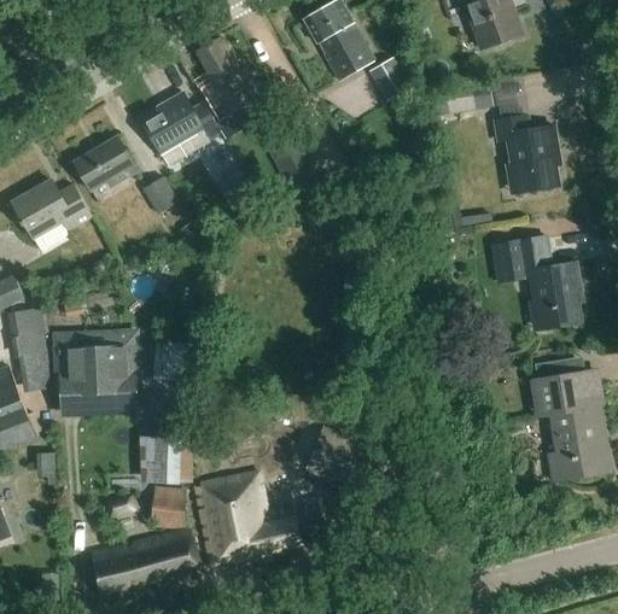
[(342,80),(372,62),(350,25),(355,22),(342,0),(331,0),(326,3),(325,7),(304,19),(319,44),(320,42),(342,80)]
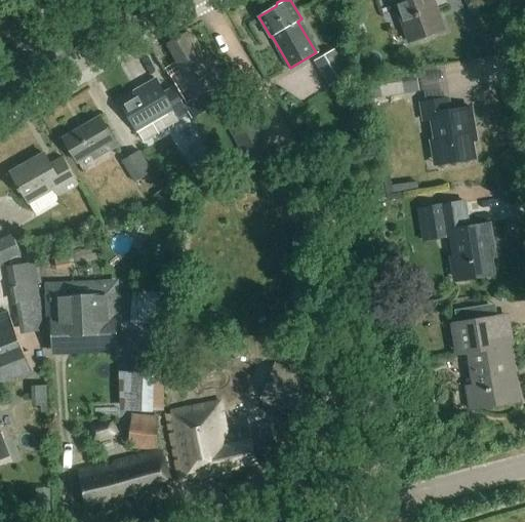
[(394,0),(409,41),(444,28),(433,0),(394,0)]
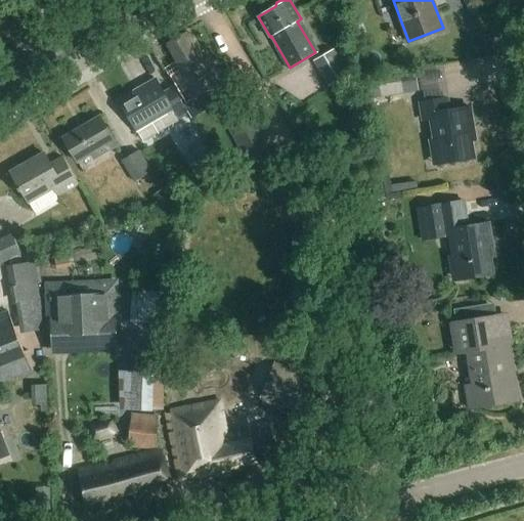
[(194,96),(221,81),(206,55),(203,57),(187,31),(168,42),(178,58),(174,61),(194,96)]
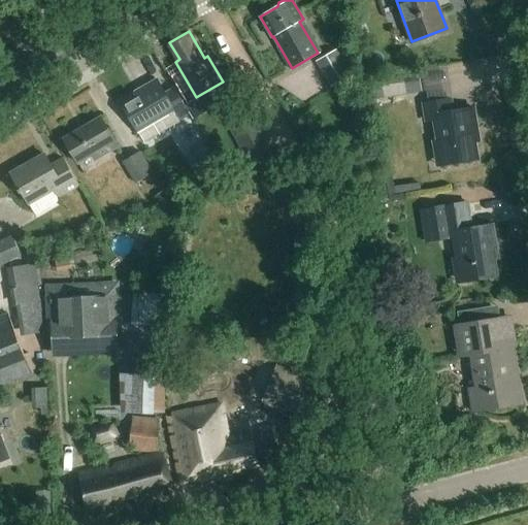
[(336,47),(316,59),(330,86),(351,73),(336,47)]
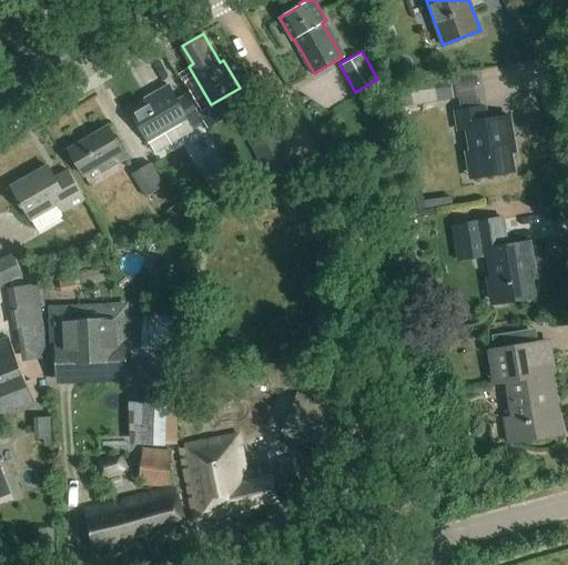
[(449,73),(399,81),(404,106),(454,98),(449,73)]
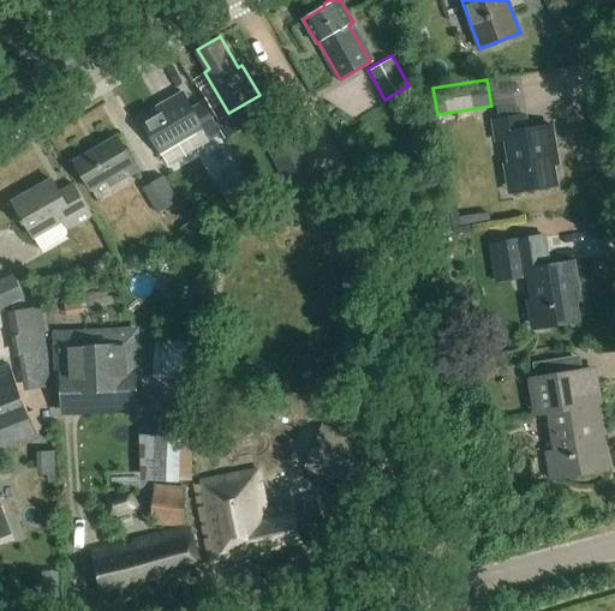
[(209,141),(208,138),(221,131),(203,100),(192,106),(184,90),(163,101),(166,105),(142,119),(160,151),(168,163),(209,141)]
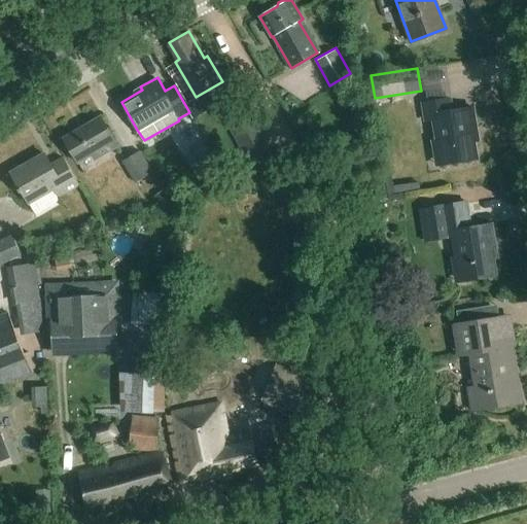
[(233,81),(189,105),(197,117),(240,94),(233,81)]
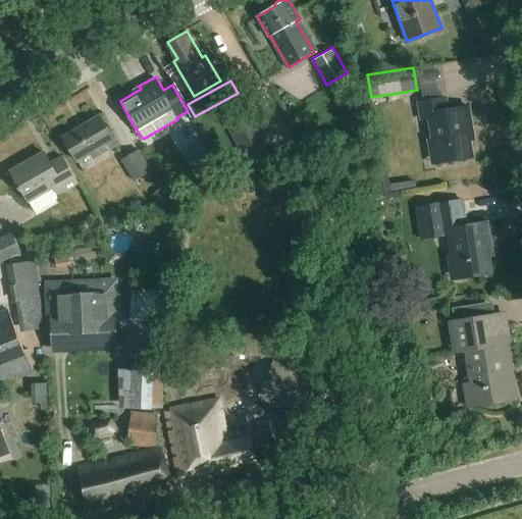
[(467,130),(472,130),(468,105),(447,109),(445,97),(419,101),(422,120),(430,119),(432,137),(426,138),(430,163),(472,157),(467,130)]
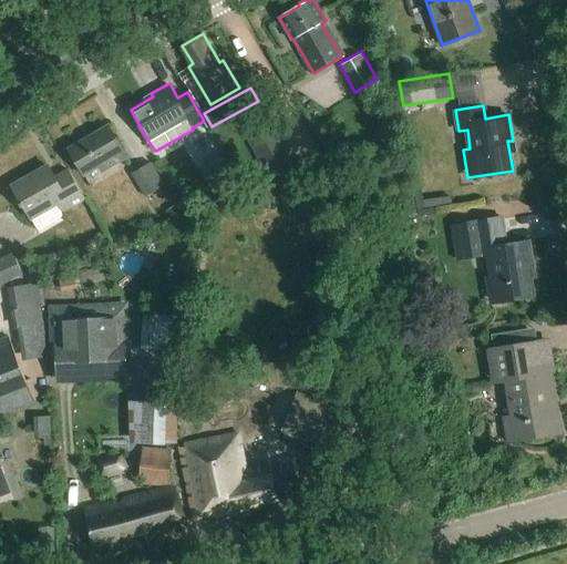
[(102,170),(126,155),(109,124),(69,146),(84,174),(99,165),(102,170)]
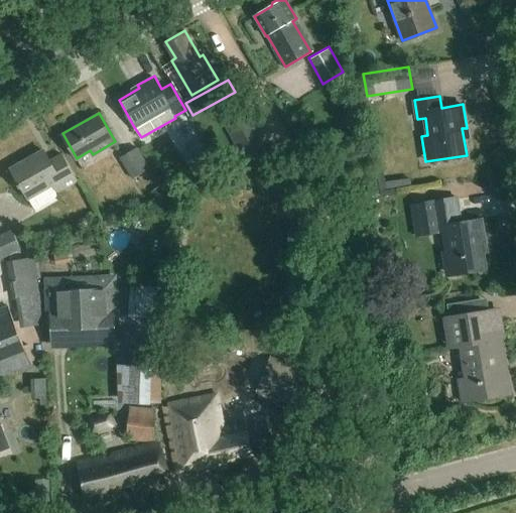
[(203,139),(182,151),(196,174),(216,162),(203,139)]
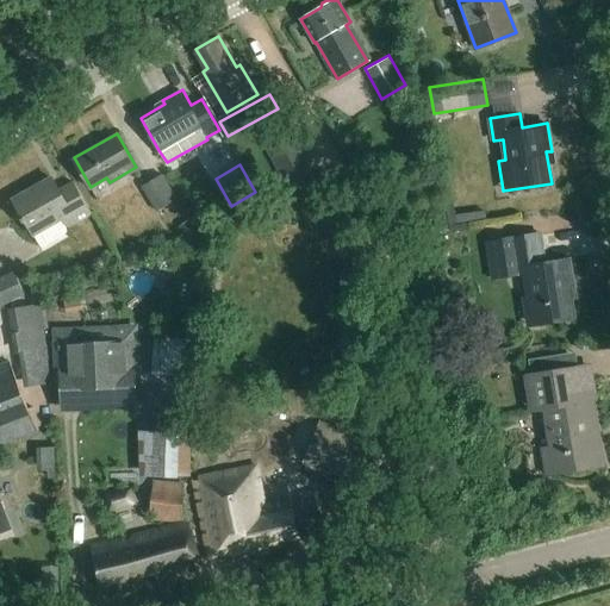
[(142,186),(157,211),(179,198),(163,173),(142,186)]
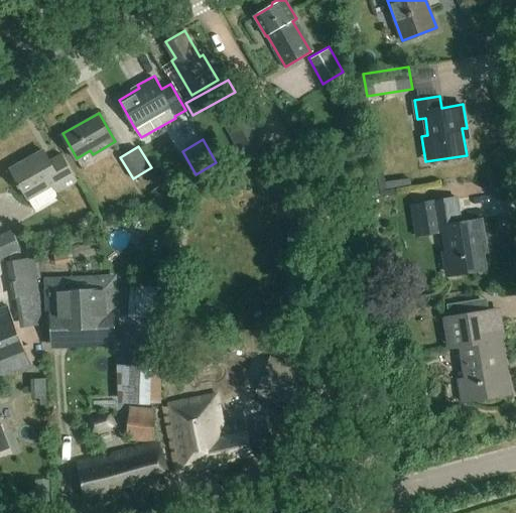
[(52,182),(57,191),(78,179),(62,154),(51,160),(44,149),(11,168),(28,197),(52,182)]
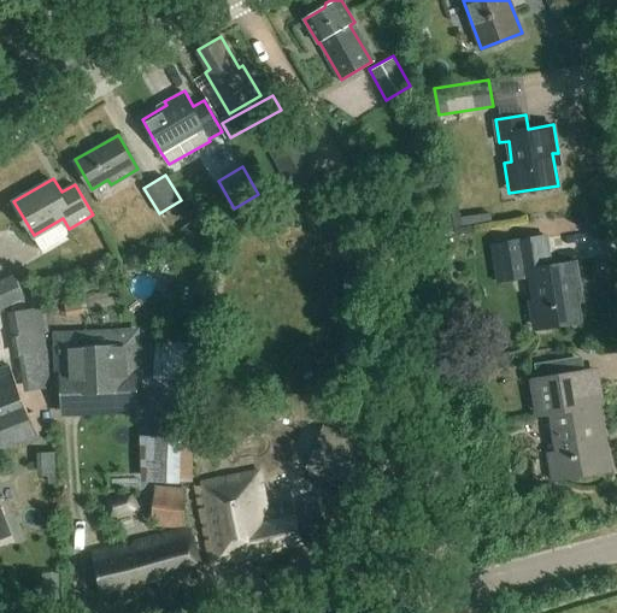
[(580,289),(575,260),(551,264),(546,234),(492,242),(498,280),(530,275),(534,298),(527,299),(532,329),(580,320),(575,289),(580,289)]
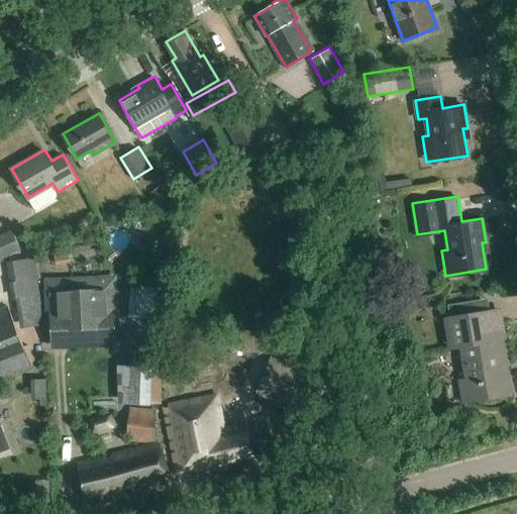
[(11,229),(0,234),(0,259),(20,249),(11,229)]
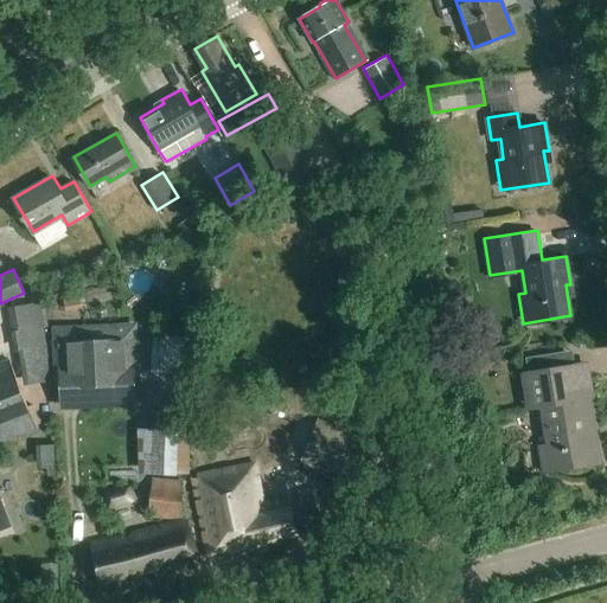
[(18,348),(24,384),(51,380),(44,326),(46,326),(42,301),(7,307),(14,350),(18,348)]
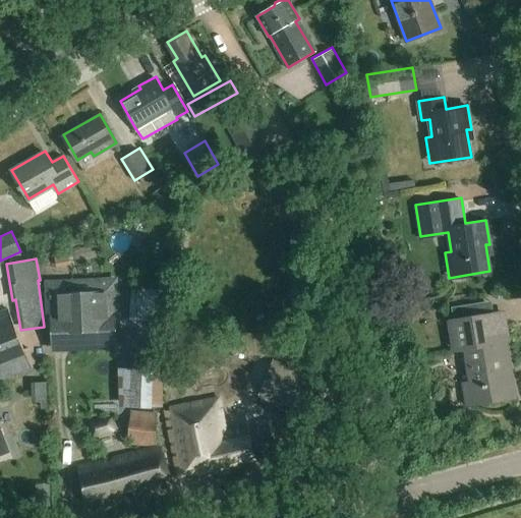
[(53,351),(116,348),(113,290),(50,294),(53,351)]
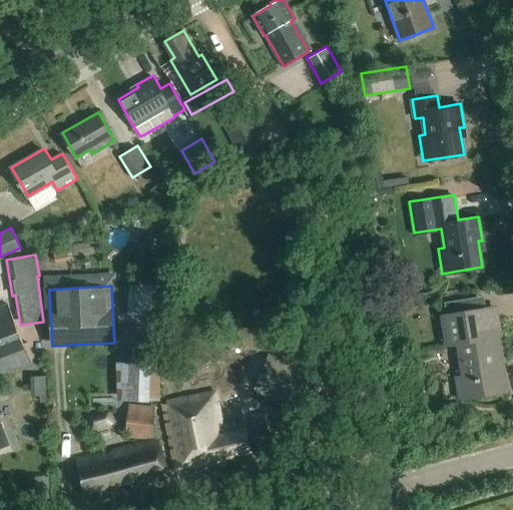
[(0,372),(31,361),(14,327),(6,304),(2,306),(0,306),(0,446),(10,443),(0,417),(0,372)]
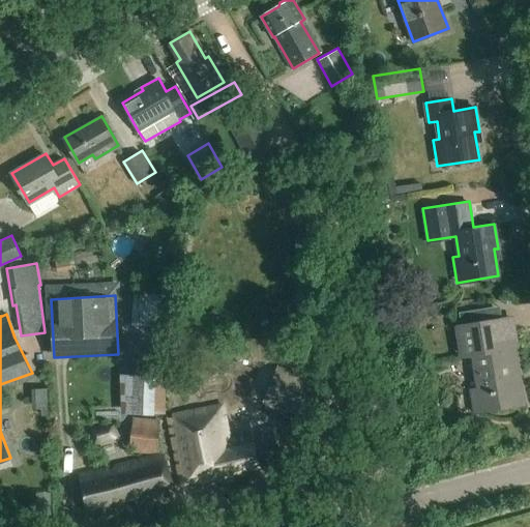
[(510,317),(495,319),(452,325),(458,355),(471,354),(478,387),(469,389),(473,413),(524,404),(510,317)]
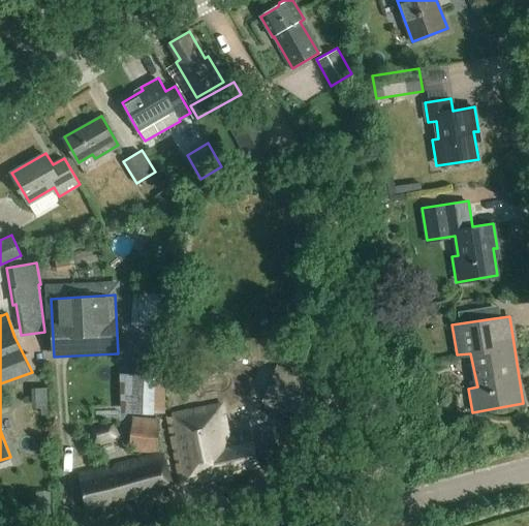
[(304,419),(319,381),(278,364),(261,401),(304,419)]
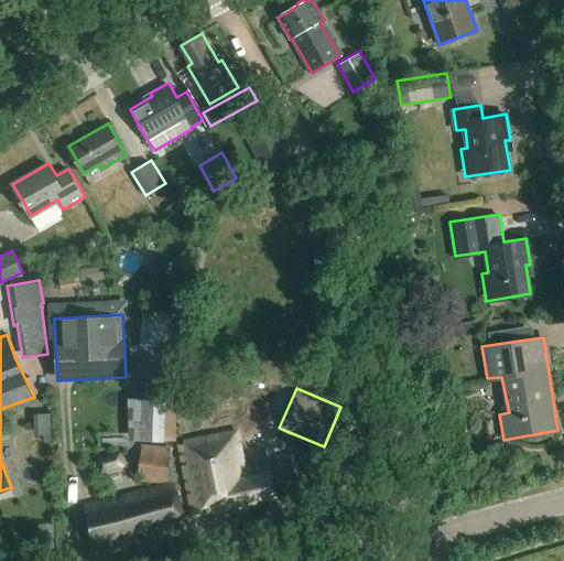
[(134,394),(134,422),(142,422),(142,437),(174,437),(174,394),(134,394)]
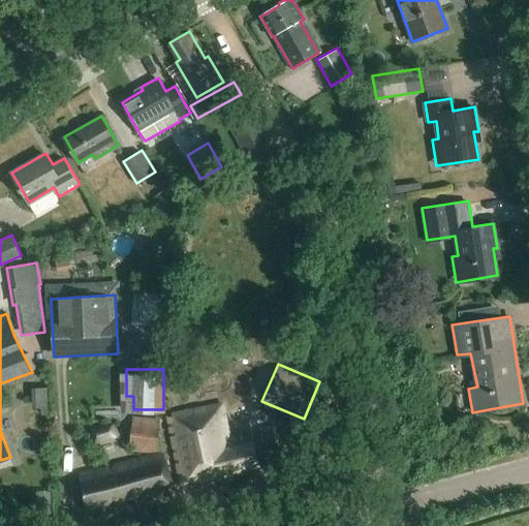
[(236,470),(236,471),(280,461),(274,426),(261,429),(262,435),(252,437),(251,431),(229,436),(223,403),(168,415),(182,486),(221,477),(220,473),(236,470)]
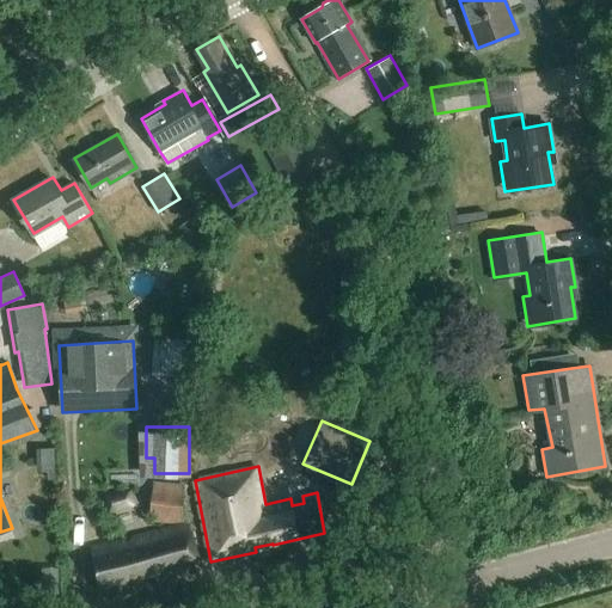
[(152,520),(184,521),(184,483),(154,480),(152,520)]
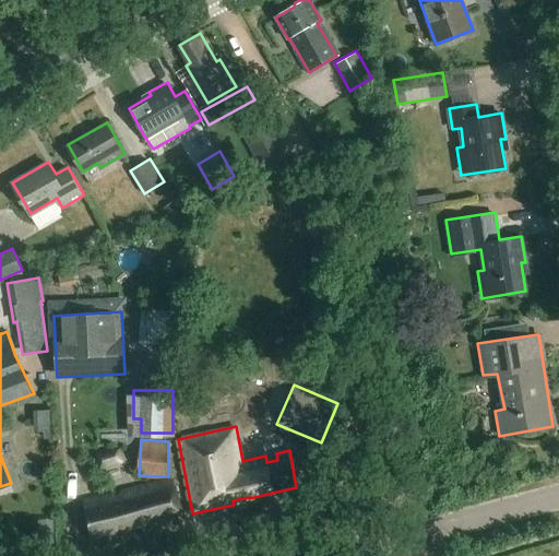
[(93,488),(104,486),(102,476),(91,478),(93,488)]
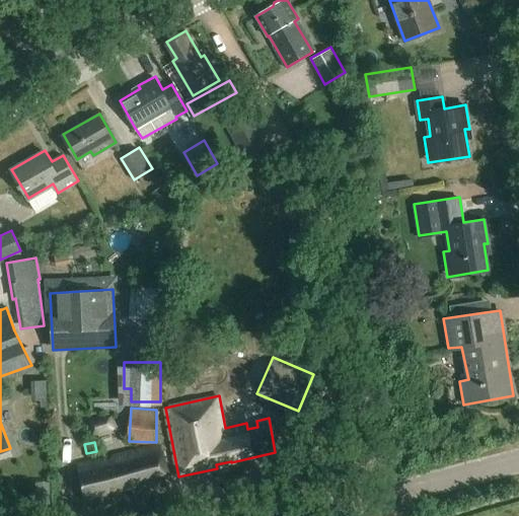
[(139,490),(170,483),(162,450),(153,452),(152,446),(78,464),(86,498),(115,492),(116,496),(128,493),(126,486),(138,483),(139,490)]
